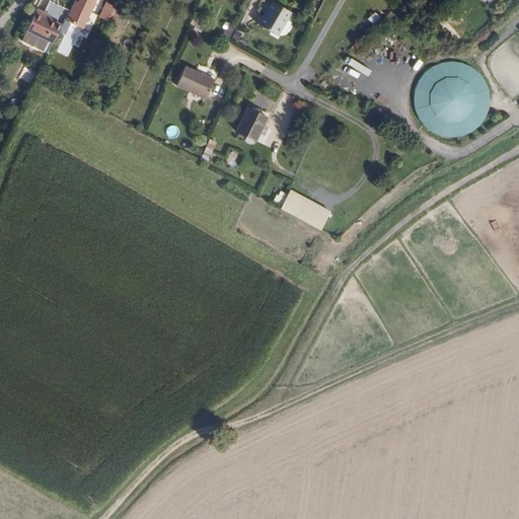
[(75,0),(67,20),(83,27),(95,0),(75,0)]
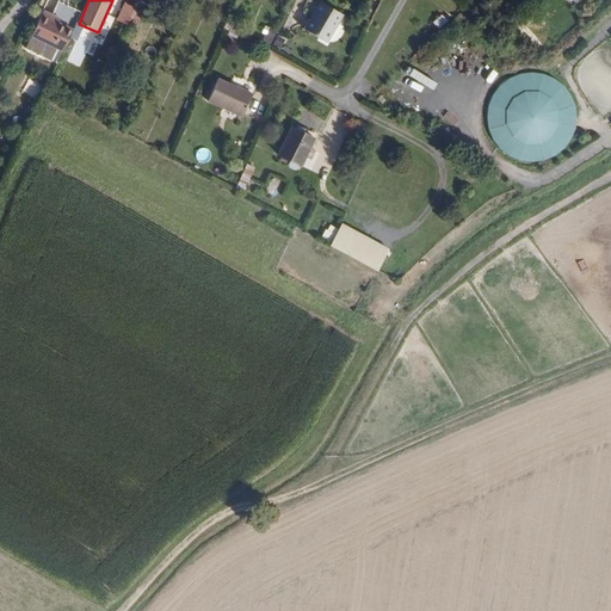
[(127,0),(121,13),(128,17),(134,4),(127,0)]
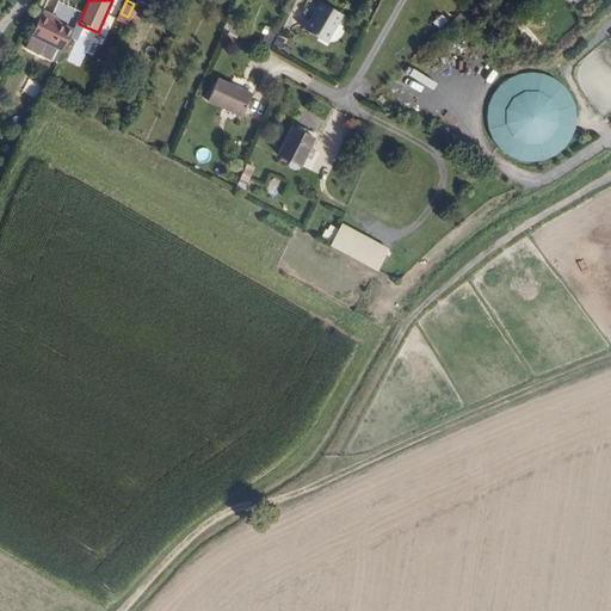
[(327,42),(343,14),(321,1),(314,13),(316,13),(313,19),(312,18),(304,30),(327,42)]
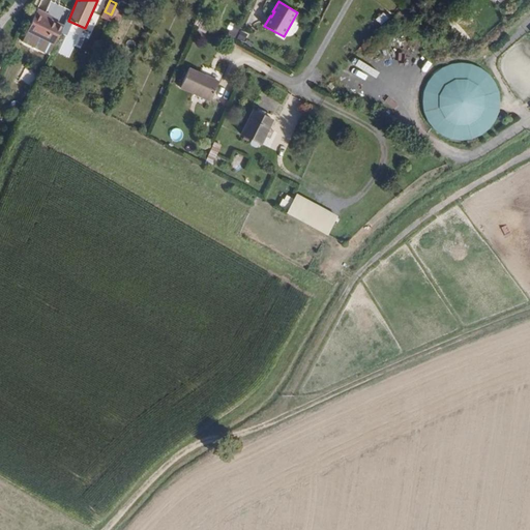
[(121,19),(127,5),(120,2),(113,16),(121,19)]
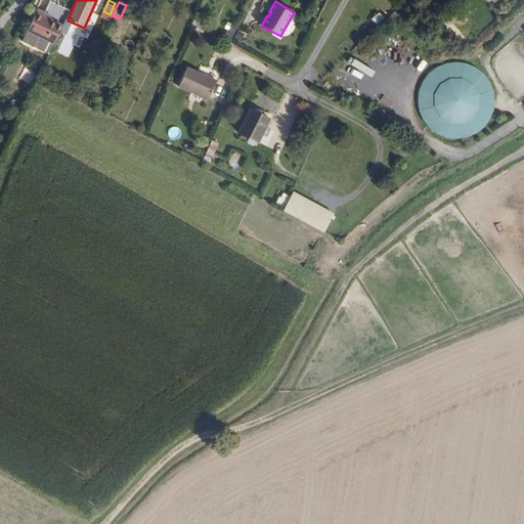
[(39,10),(29,31),(24,41),(49,53),(62,26),(50,19),(43,16),(45,13),(39,10)]
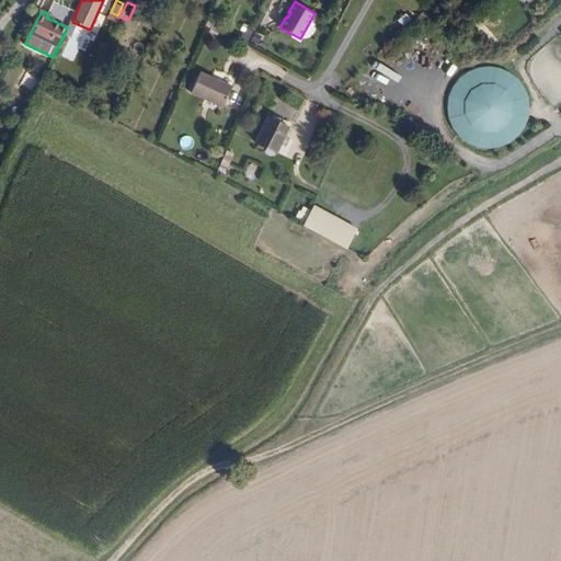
[(405,13),(398,20),(403,26),(411,19),(405,13)]
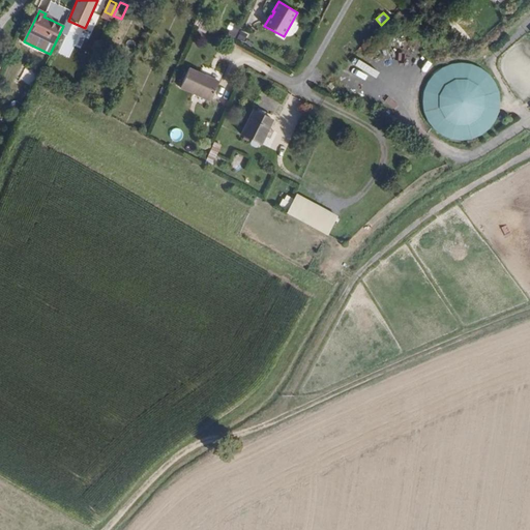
[(114,22),(118,24),(121,19),(113,16),(111,21),(110,23),(113,24),(114,22)]
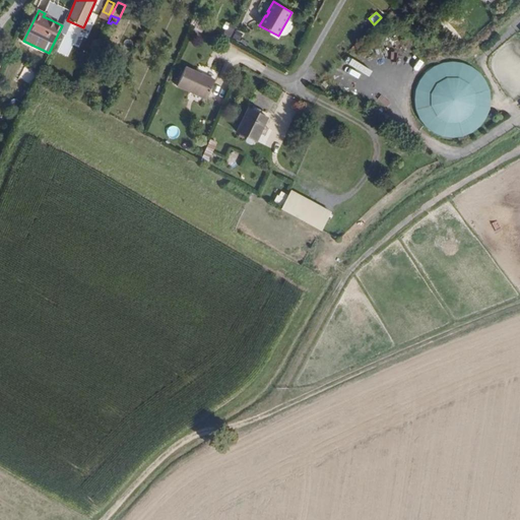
[(449,62),(439,65),(430,70),(423,77),(417,87),(414,98),(415,108),(419,118),(426,127),(434,133),(444,137),(449,138),(460,138),(470,134),(478,129),(485,121),(490,111),(492,101),(490,89),(485,80),(478,72),(474,68),(465,64),(454,62),(449,62)]
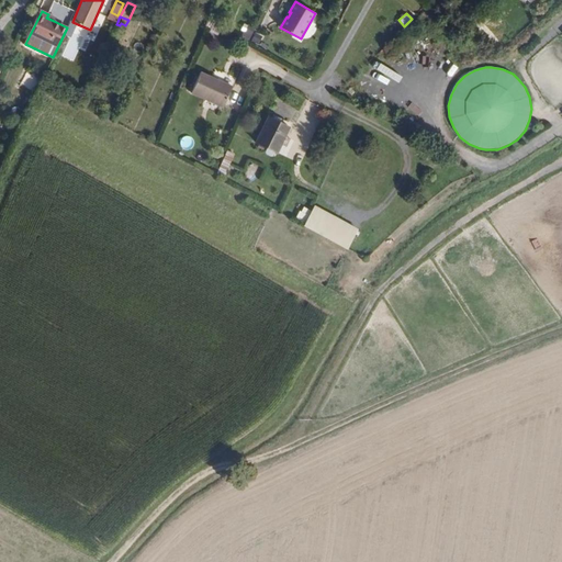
[(191,93),(223,108),(232,87),(201,72),(191,93)]
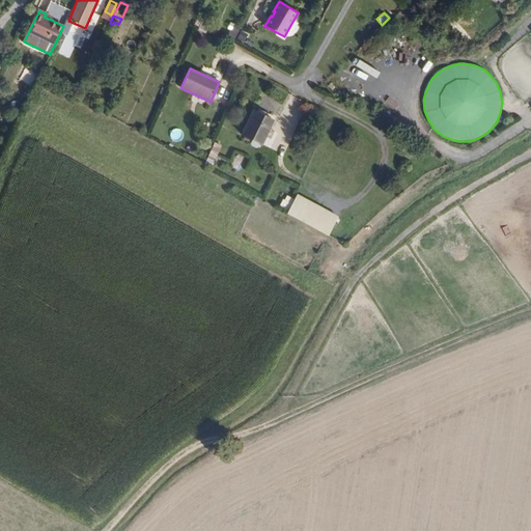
[(257,112),(253,110),(242,135),(260,144),(273,119),(264,115),(266,112),(258,109),(257,112)]
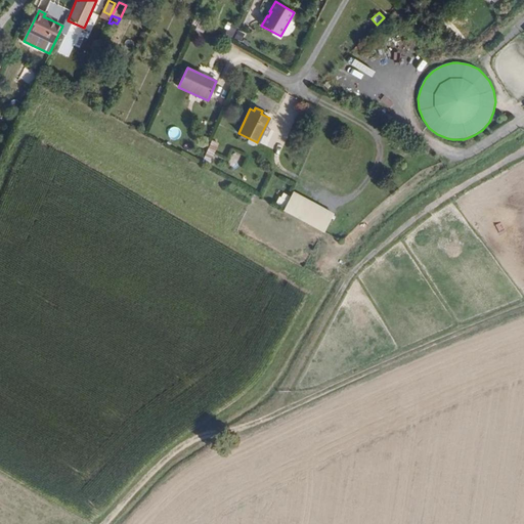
[(218,144),(211,141),(202,163),(208,166),(218,144)]
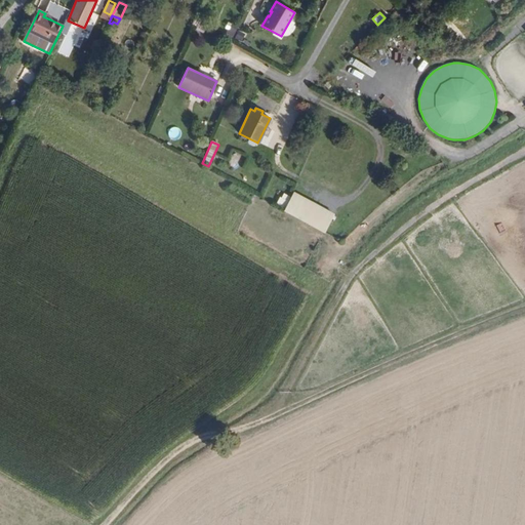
[(283,211),(297,218),(307,200),(293,193),(283,211)]
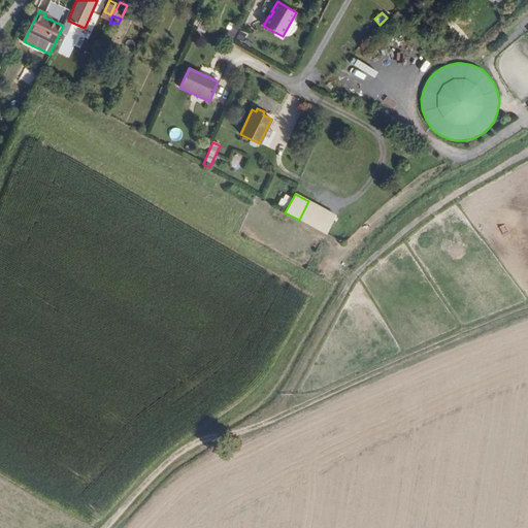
[(336,216),(308,201),(299,220),(326,234),(336,216)]
